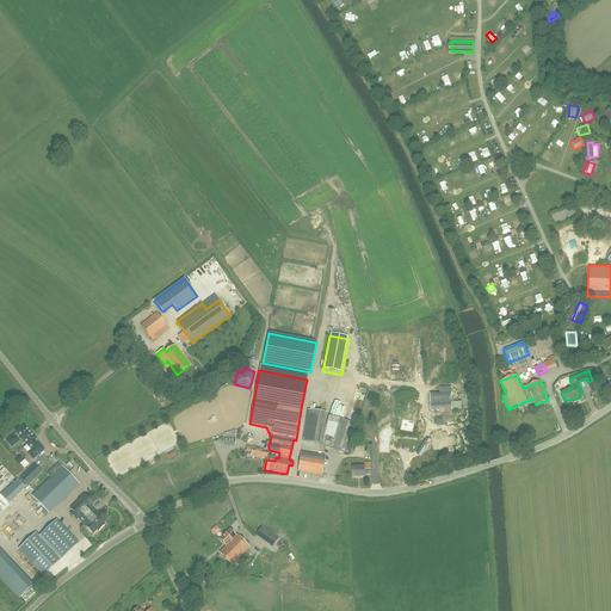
[(440,393),(430,394),(431,411),(452,411),(452,409),(462,409),(462,403),(451,403),(451,393),(440,393)]
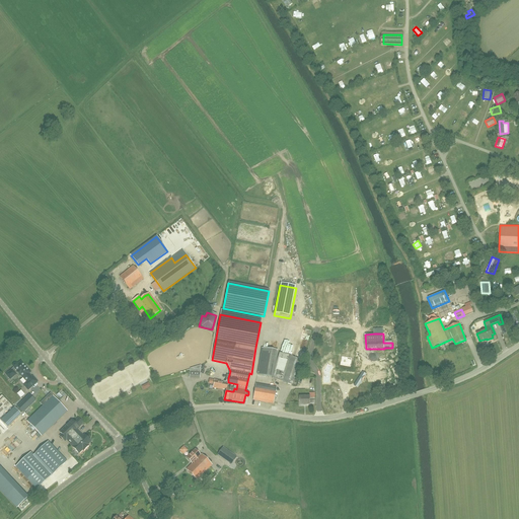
[(300,360),(280,354),(277,365),(276,365),(278,351),(262,348),(257,374),(273,376),(273,379),(292,384),(300,360)]
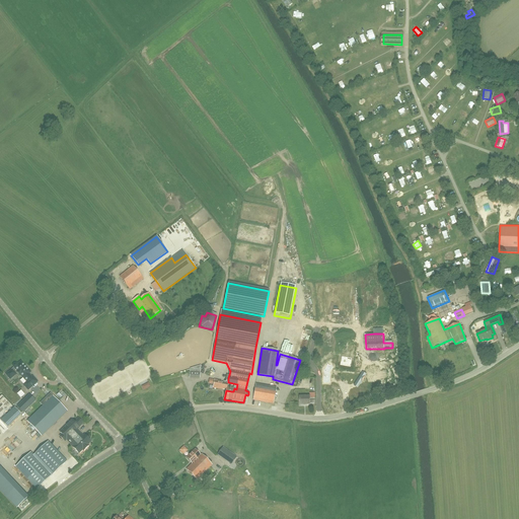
[(340,359),(339,365),(340,365),(340,368),(343,369),(346,369),(350,370),(351,363),(352,363),(354,355),(347,353),(347,357),(342,356),(342,359),(340,359)]
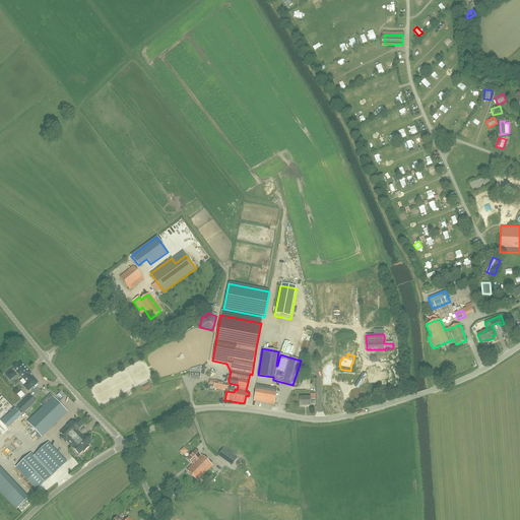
[(38,383),(33,378),(31,378),(28,375),(30,373),(20,363),(17,366),(17,365),(16,365),(15,364),(14,365),(13,366),(13,367),(13,368),(14,368),(12,370),(6,375),(10,380),(12,378),(18,374),(20,376),(21,376),(23,379),(24,379),(27,383),(23,386),(28,391),(38,383)]
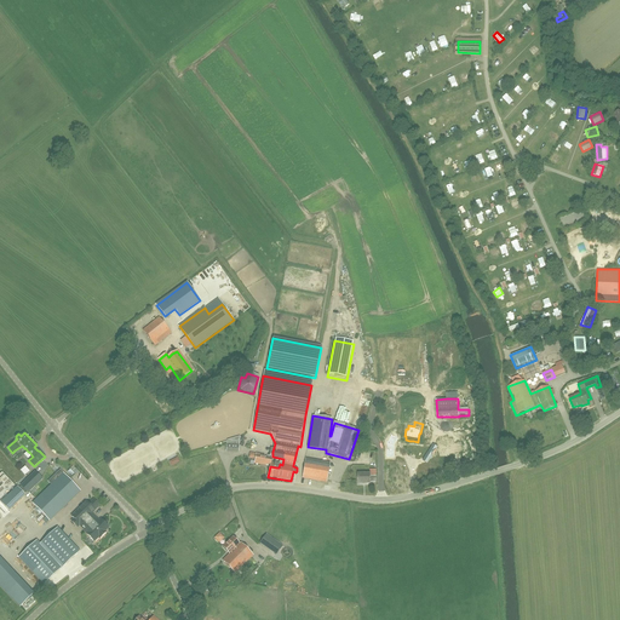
[(437,445),(434,445),(436,457),(442,455),(442,457),(457,452),(454,445),(449,447),(447,441),(443,442),(443,440),(436,441),(437,445)]
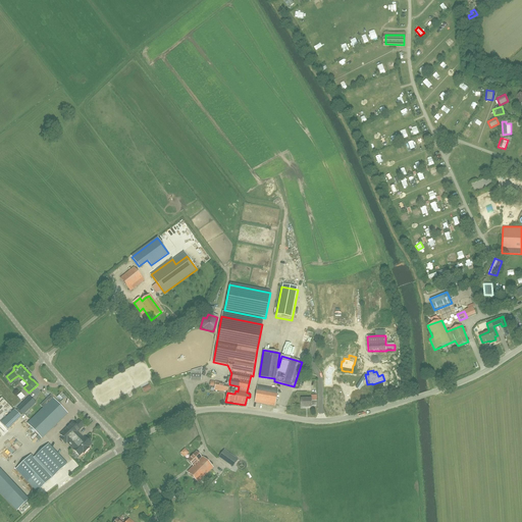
[(210,381),(209,385),(215,386),(214,390),(219,392),(219,389),(227,392),(227,393),(232,394),(233,394),(235,394),(236,390),(228,389),(228,385),(220,384),(220,383),(216,382),(210,381)]
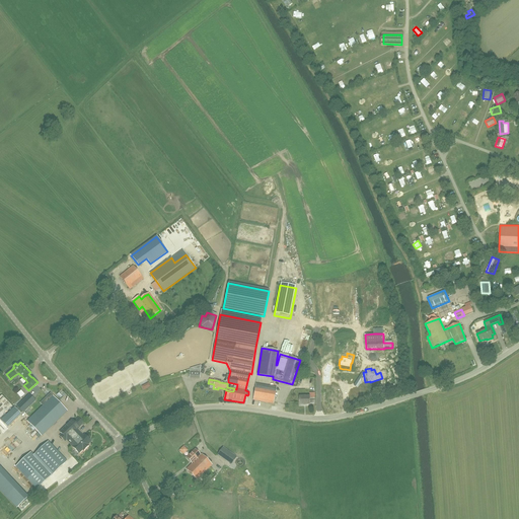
[(143,390),(150,386),(148,382),(141,386),(143,390)]
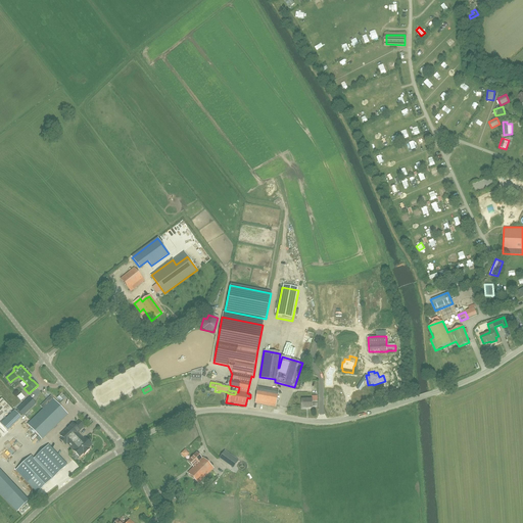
[(278,390),(257,387),(254,402),(275,406),(278,390)]
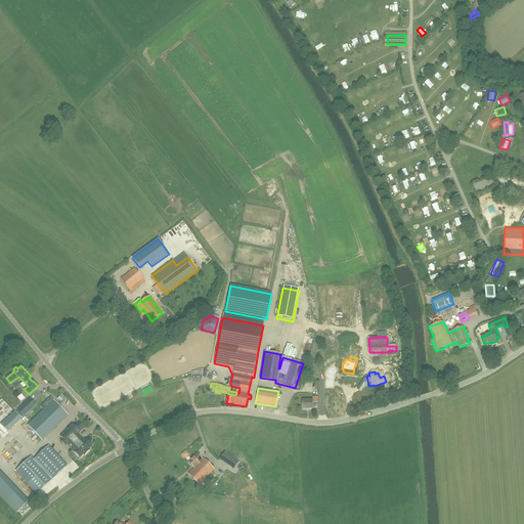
[(19,402),(25,398),(20,394),(16,397),(19,402)]
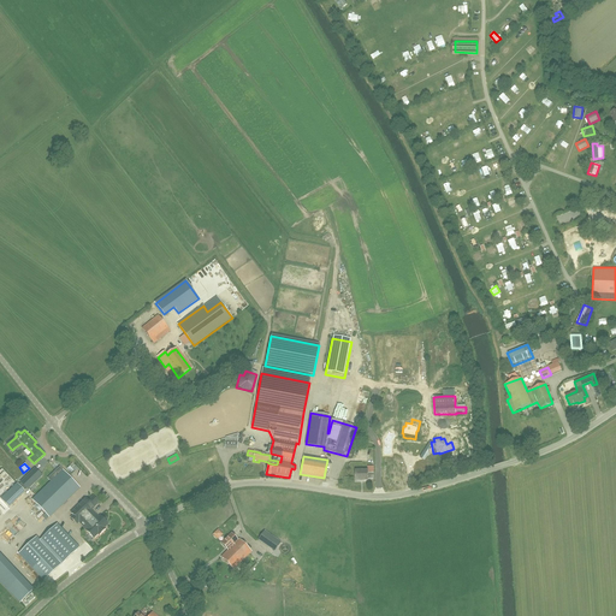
[(51,481),(33,501),(49,517),(80,487),(63,471),(64,471),(60,467),(48,478),(51,481)]
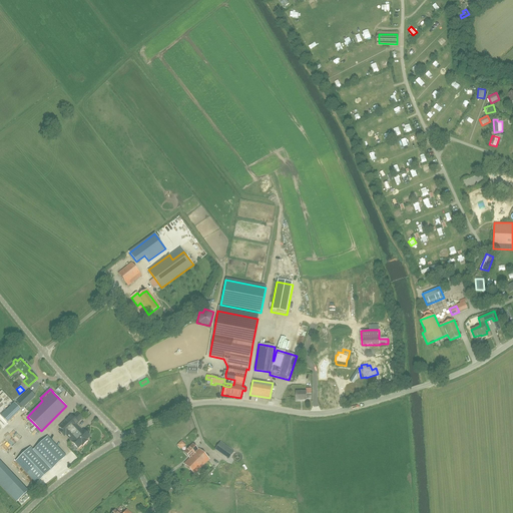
[(23,408),(35,396),(29,390),(17,402),(23,408)]
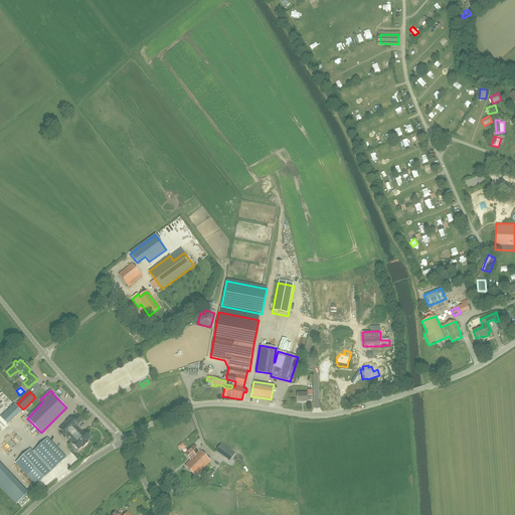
[(308,393),(297,393),(297,402),(308,402),(308,401),(313,400),(313,395),(308,395),(308,393)]
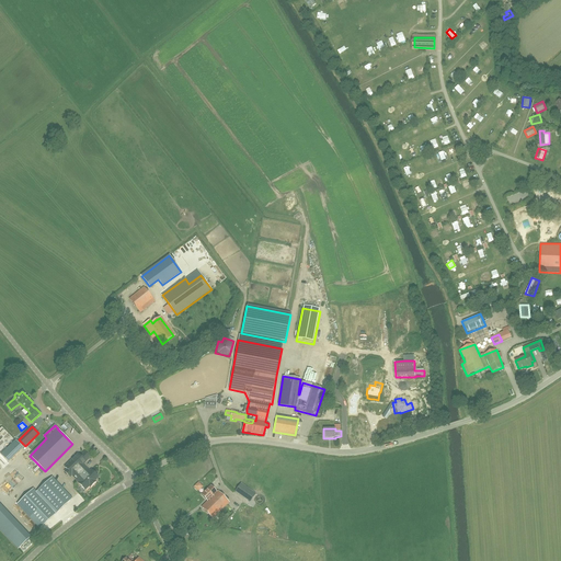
[(15,441),(1,455),(8,461),(22,447),(15,441)]
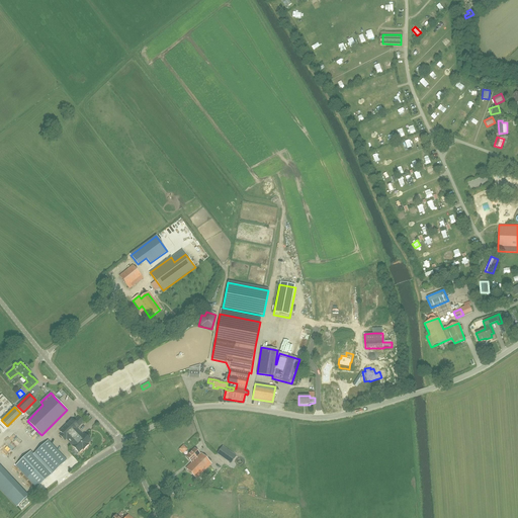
[(62,433),(60,435),(65,440),(66,439),(73,445),(72,446),(79,452),(82,449),(83,450),(88,445),(87,444),(90,441),(84,434),(83,435),(79,432),(76,429),(81,425),(82,425),(83,423),(79,419),(80,418),(76,414),(72,418),(73,419),(72,419),(60,431),(62,433)]
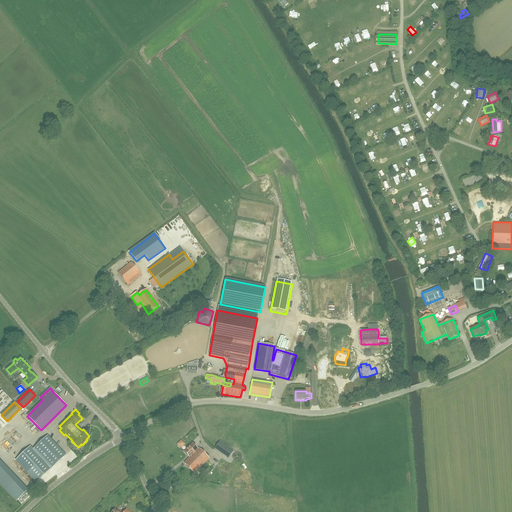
[(25,418),(19,424),(22,426),(28,421),(30,424),(28,426),(31,430),(35,427),(28,419),(27,420),(25,418)]
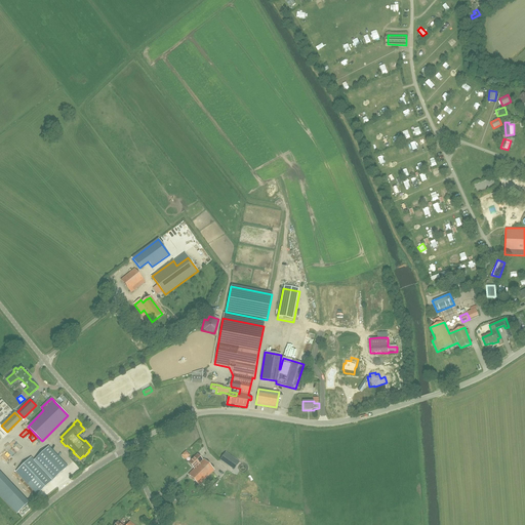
[(48,447),(34,461),(31,458),(15,472),(37,494),(51,481),(52,481),(67,467),(48,447)]
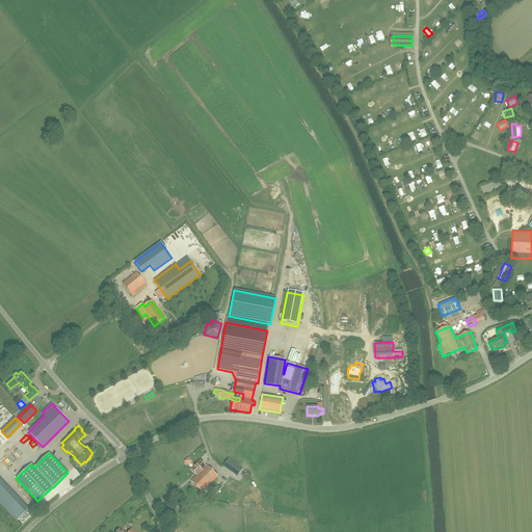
[(183,461),(187,466),(191,460),(187,456),(183,461)]
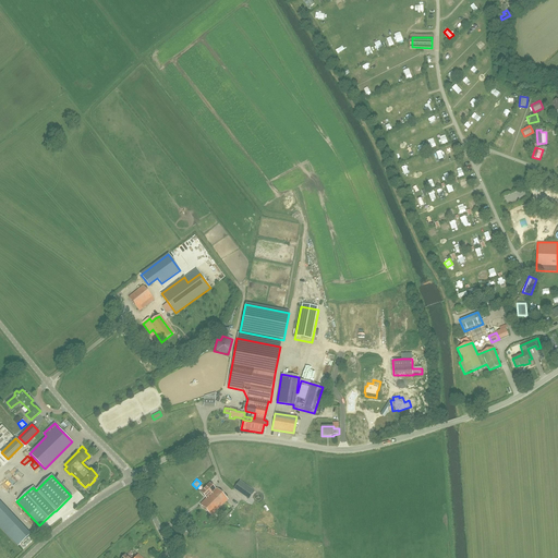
[(9,493),(15,486),(11,481),(3,488),(9,493)]
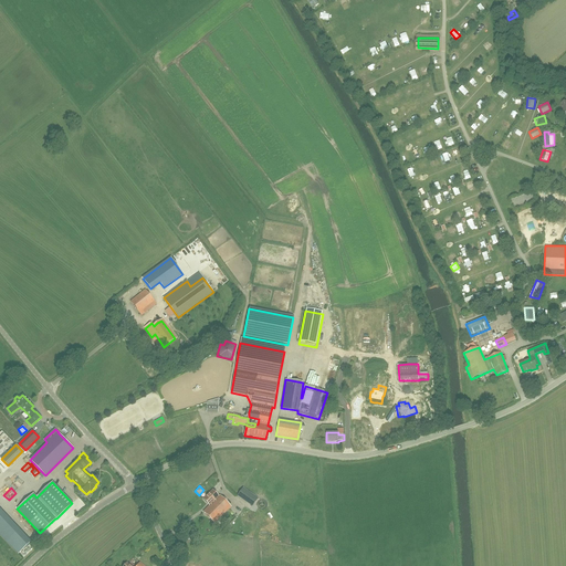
[(243,488),(238,495),(241,499),(247,491),(243,488)]
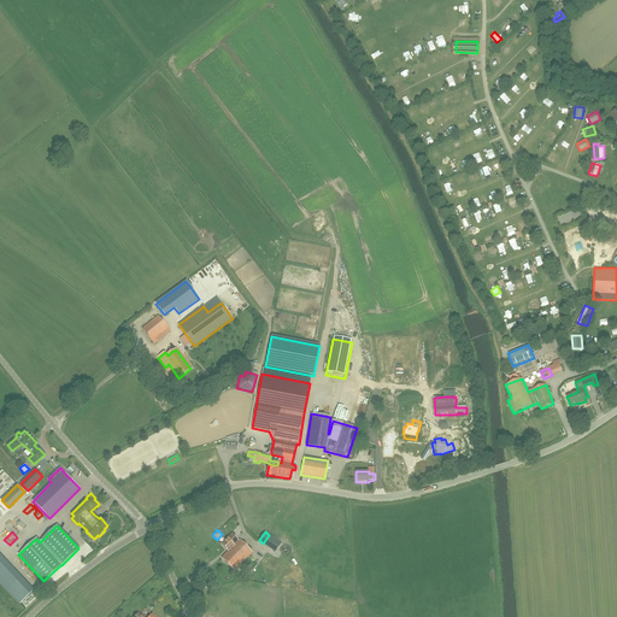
[(234,569),(241,562),(251,552),(239,540),(238,541),(231,535),(222,544),(229,552),(223,558),(234,569)]
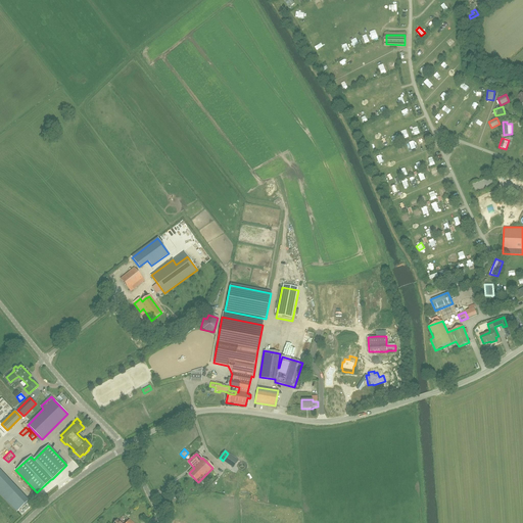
[(234,458),(230,465),(233,468),(238,461),(234,458)]
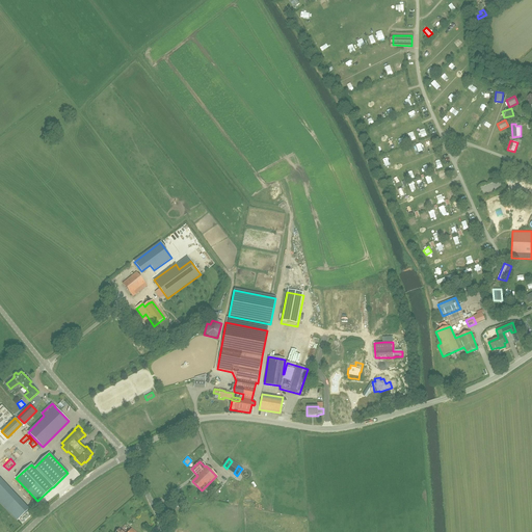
[(0,504),(16,521),(28,509),(0,479),(0,504)]
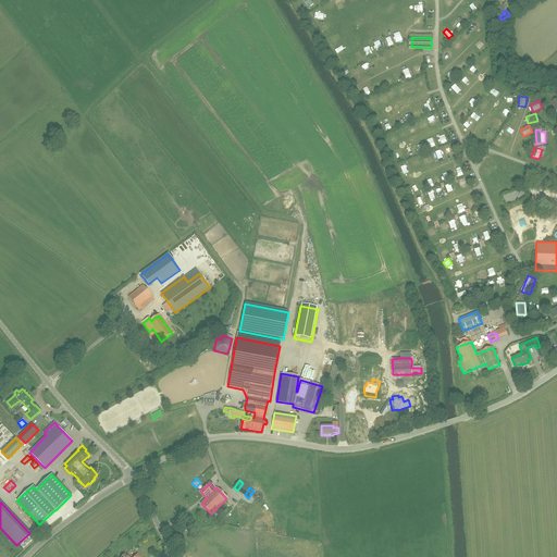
[(239,510),(240,531),(249,530),(248,510),(239,510)]
